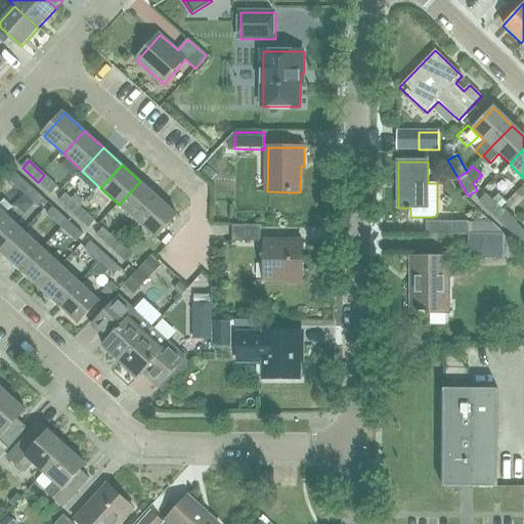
[(11,180),(26,193),(32,186),(17,173),(11,180)]
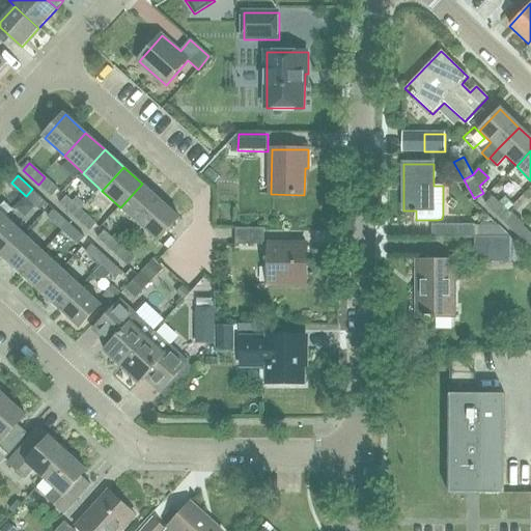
[(59,191),(45,177),(38,185),(53,198),(59,191)]
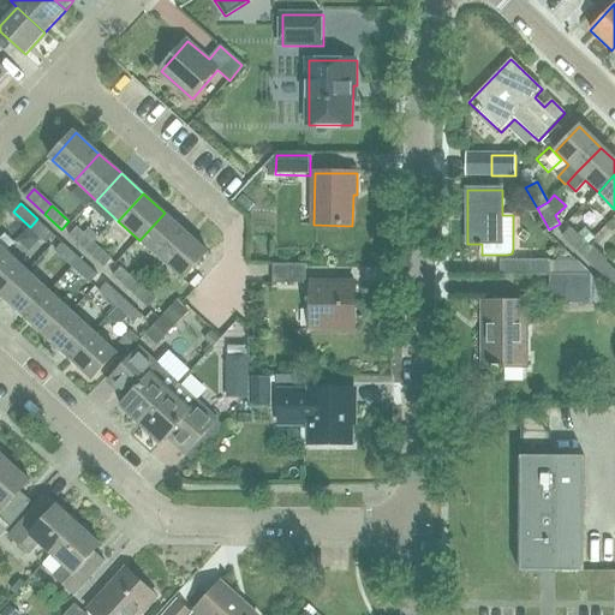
[(139,240),(161,261),(186,233),(165,213),(139,240)]
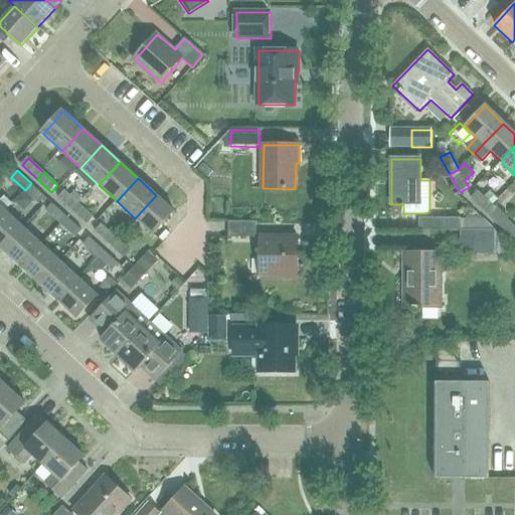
[(31,183),(25,190),(34,199),(40,203),(46,197),(31,183)]
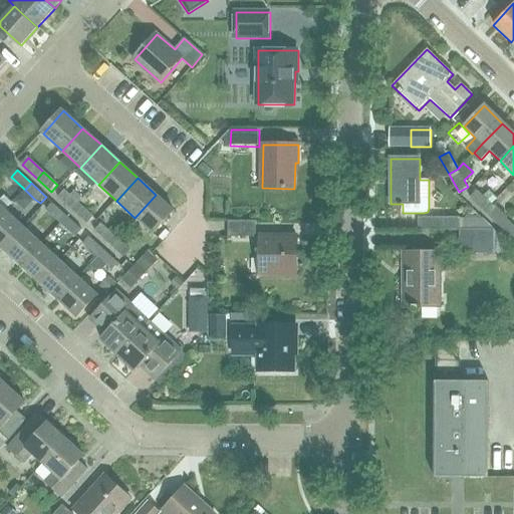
[(25,190),(16,199),(26,208),(34,199),(25,190)]
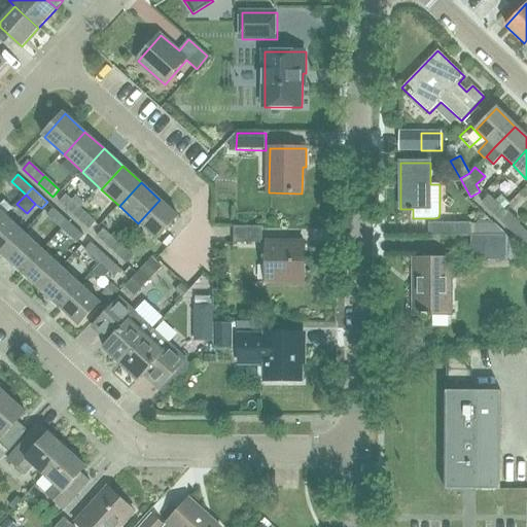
[(504,209),(490,195),(483,203),(497,217),(504,209)]
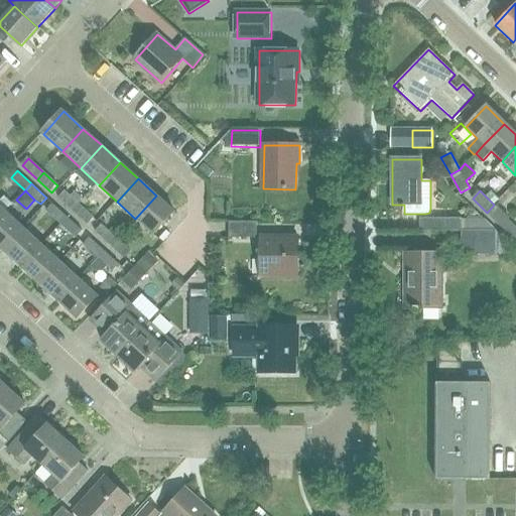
[(57,199),(74,213),(80,206),(79,205),(83,199),(76,191),(71,198),(63,191),(57,199)]
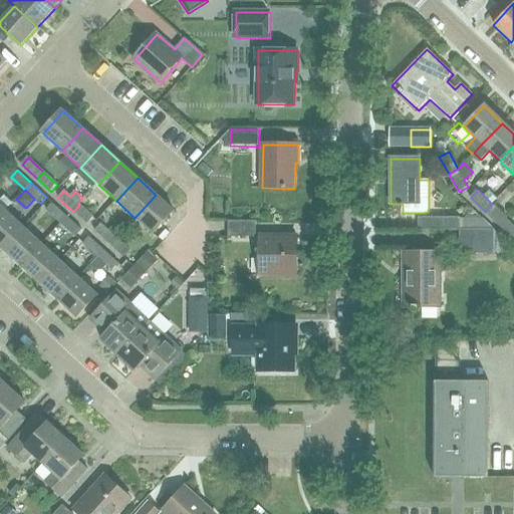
[(156,195),(135,218),(154,235),(175,212),(156,195)]
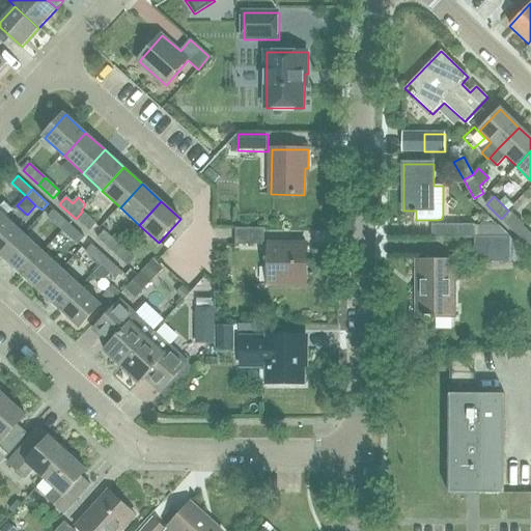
[(0,223),(6,218),(14,210),(5,202),(0,207),(0,223)]
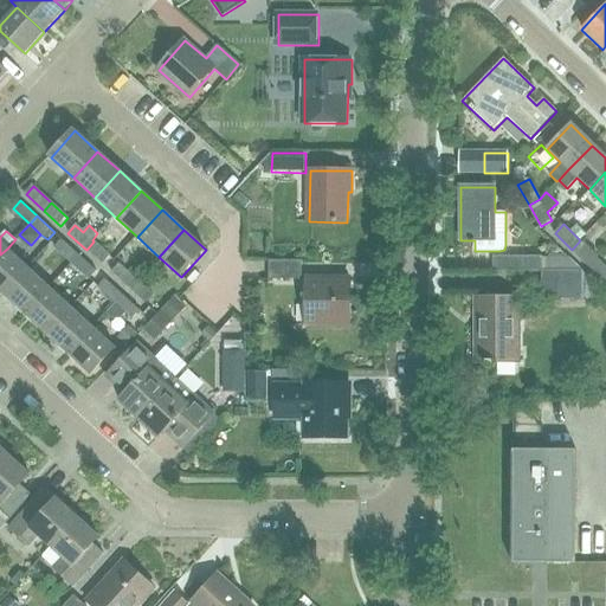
[(56,247),(72,263),(79,256),(63,239),(56,247)]
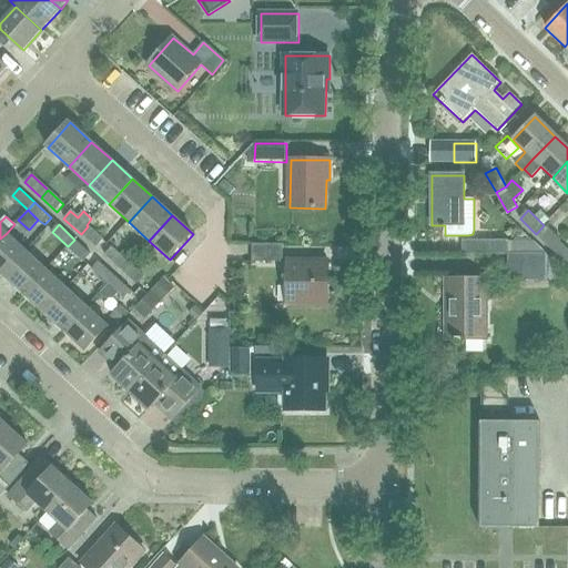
[(564,244),(544,225),(536,234),(556,252),(564,244)]
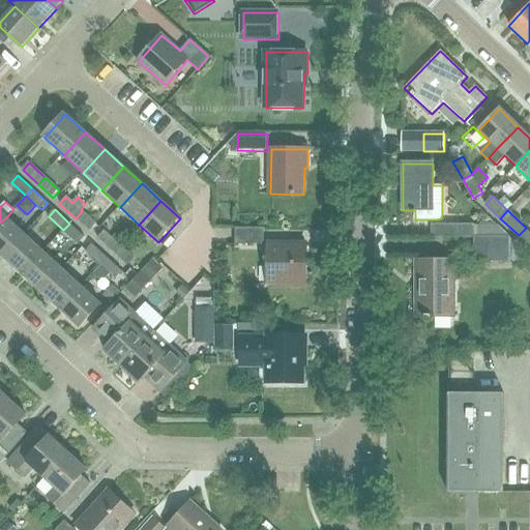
[(82,211),(76,218),(90,232),(96,225),(82,211)]
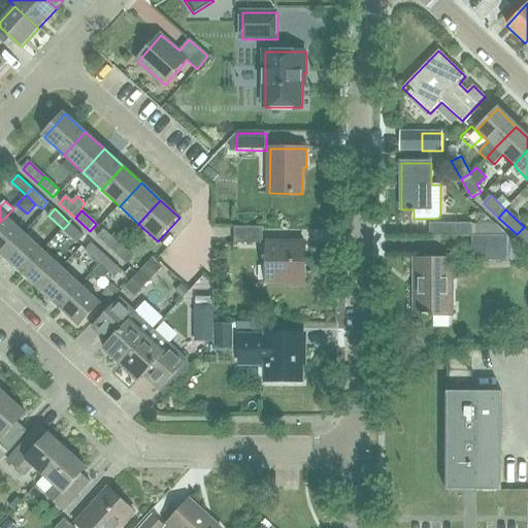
[(0,222),(0,253),(3,257),(25,233),(6,217),(0,222)]
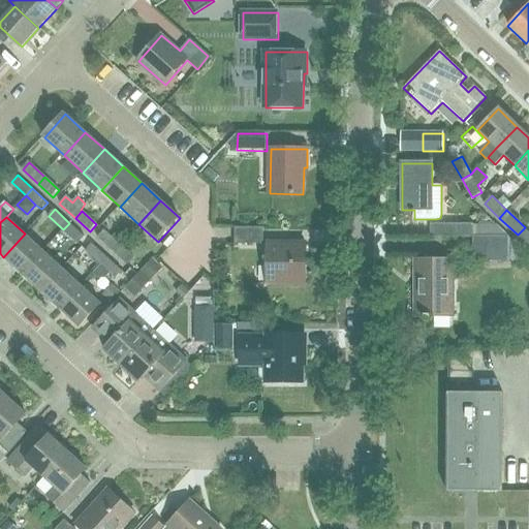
[(85,238),(69,223),(63,229),(79,244),(85,238)]
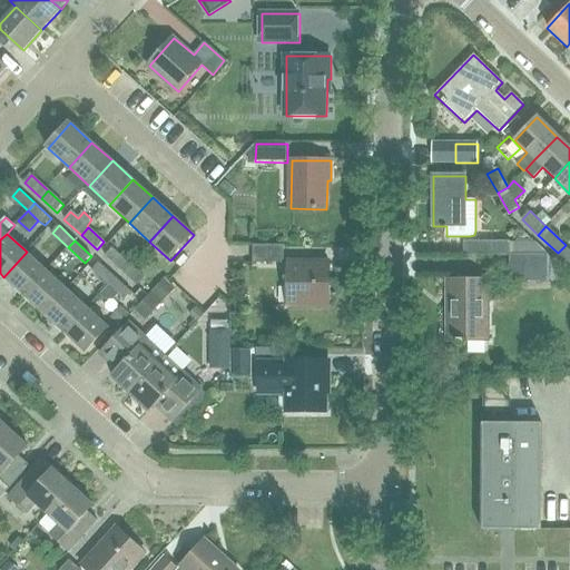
[(464,255),(493,255),(510,255),(510,242),(464,242),(464,255)]
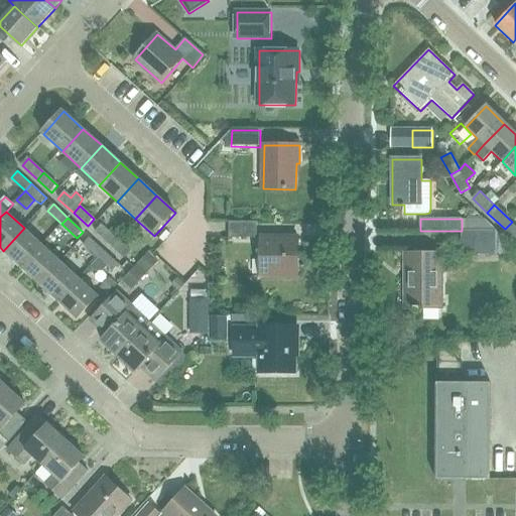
[(258,238),(258,222),(230,222),(229,238),(258,238)]
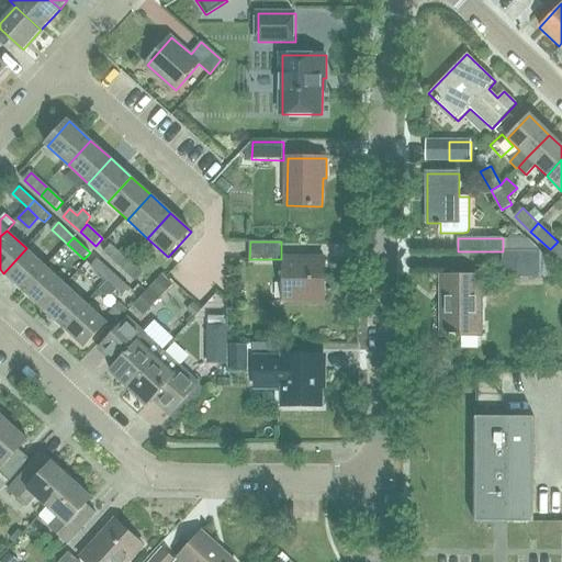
[(561,246),(558,242),(550,249),(561,261),(561,246)]
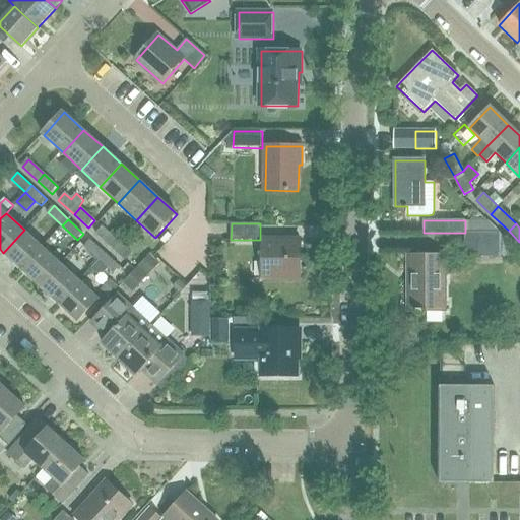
[(95,235),(111,248),(117,241),(123,234),(116,228),(110,234),(103,228),(95,235)]
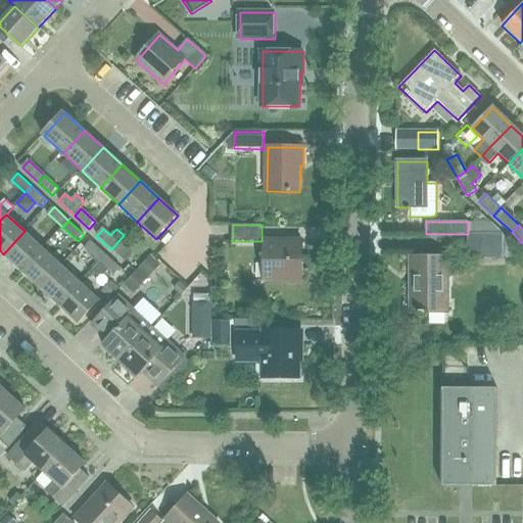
[(3,254),(21,271),(43,248),(25,231),(3,254)]
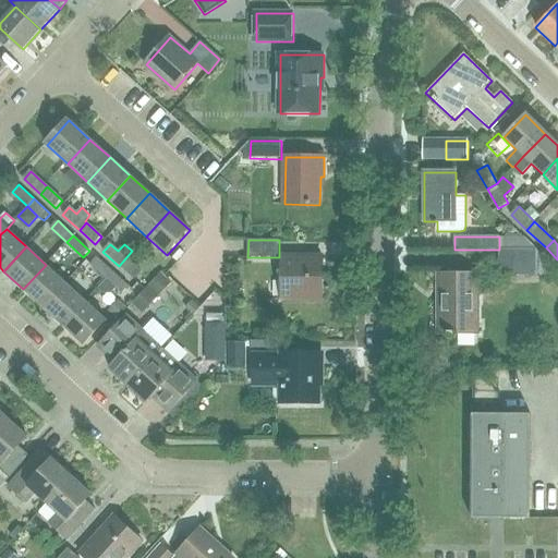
[(499,276),(535,275),(535,249),(499,250),(499,276)]
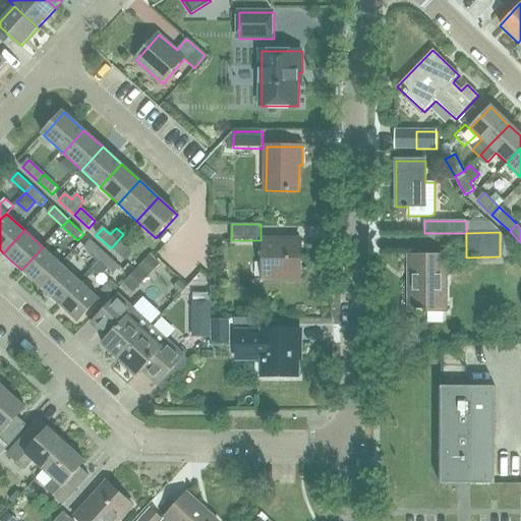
[(301,279),(301,239),(264,239),(264,279),(301,279)]
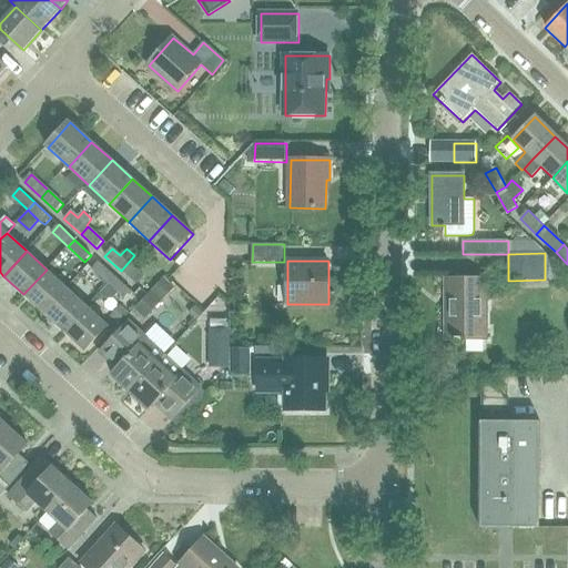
[(92,270),(108,284),(114,276),(99,263),(92,270)]
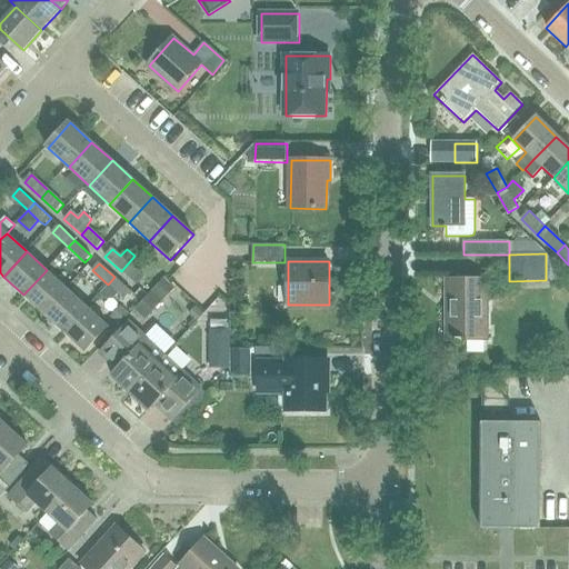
[(128,263),(121,271),(138,287),(145,279),(128,263)]
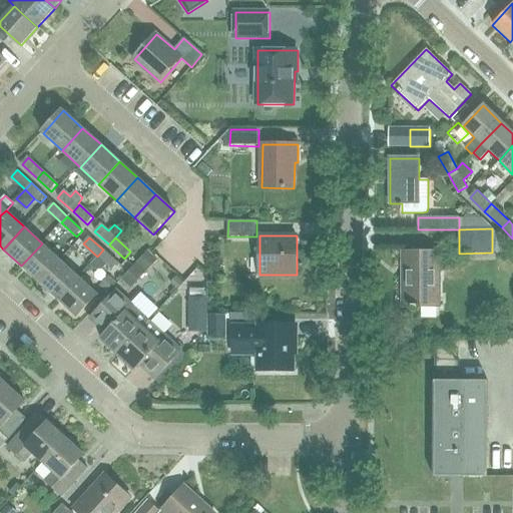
[(39,283),(60,261),(42,243),(21,266),(39,283)]
